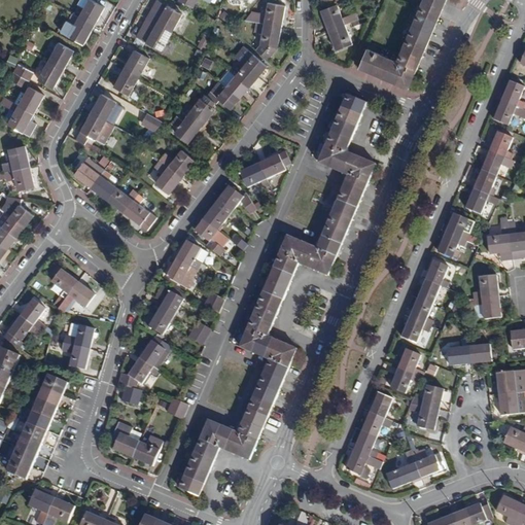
[(86,0),(77,15),(93,25),(103,6),(93,0),(86,0)]
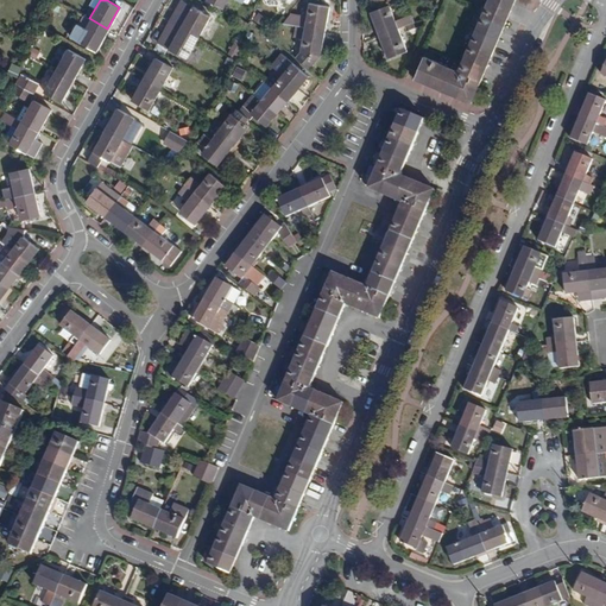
[(176,0),(166,18),(197,36),(209,14),(183,0),(176,0)]
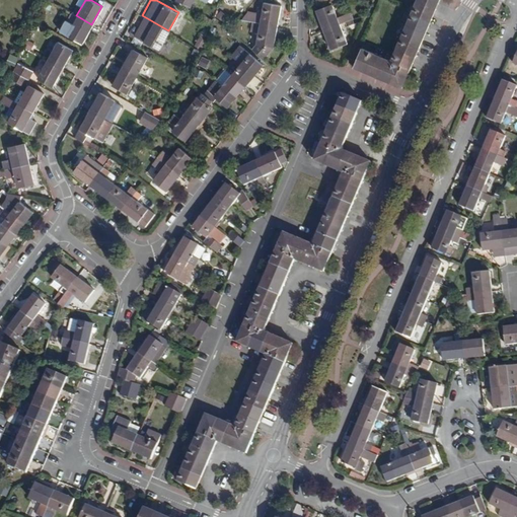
[(416,0),(411,11),(429,19),(434,7),(418,0),(416,0)]
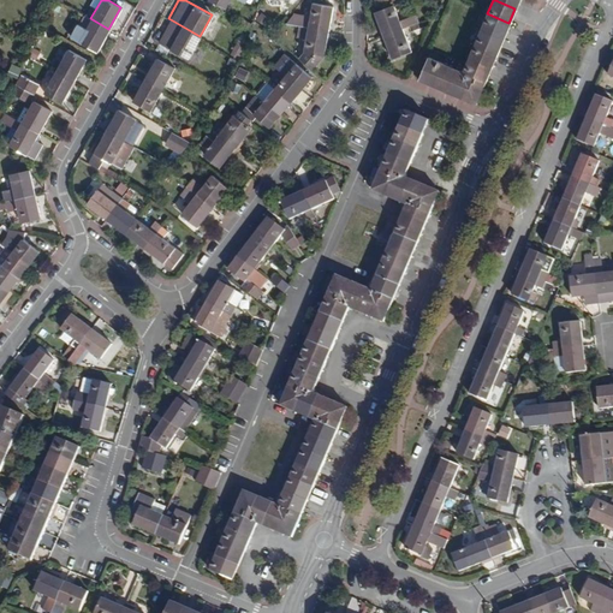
[(280,22),(297,24),(327,30),(332,5),(311,1),(309,17),(287,13),(280,22)]
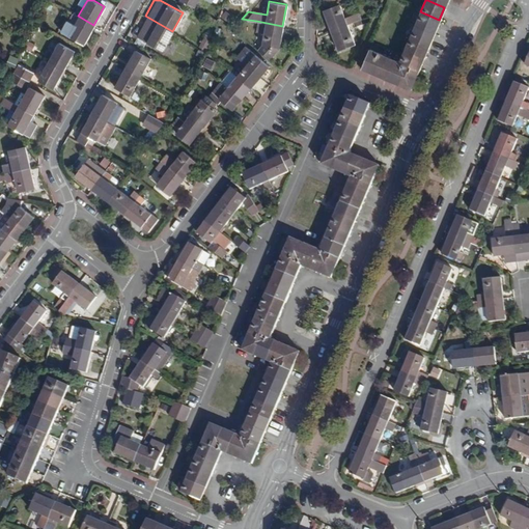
[(322,9),(330,29),(345,22),(360,17),(358,10),(343,17),(338,3),(322,9)]
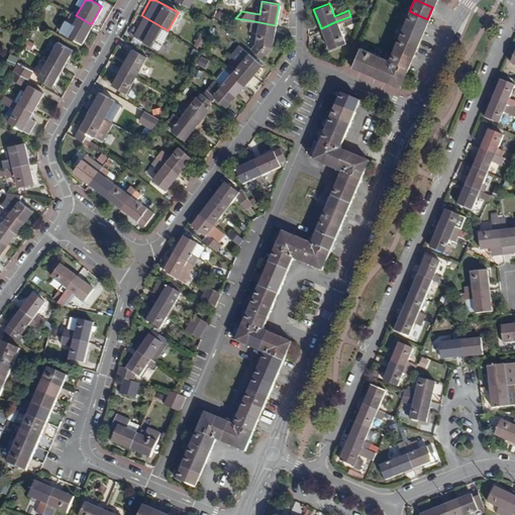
[(409,11),(403,23),(422,31),(427,19),(409,11)]
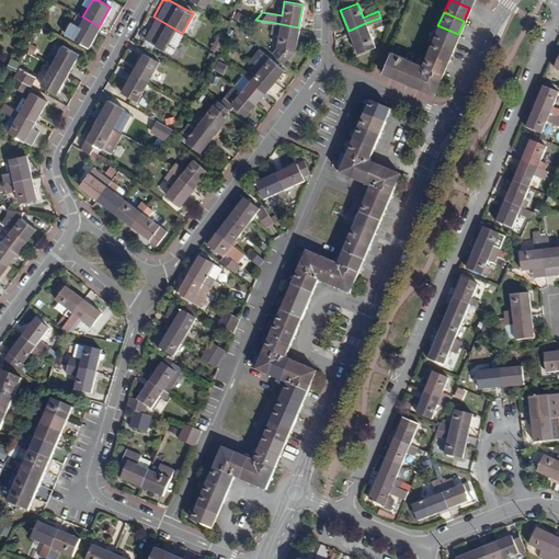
[(76,13),(71,21),(78,24),(82,16),(76,13)]
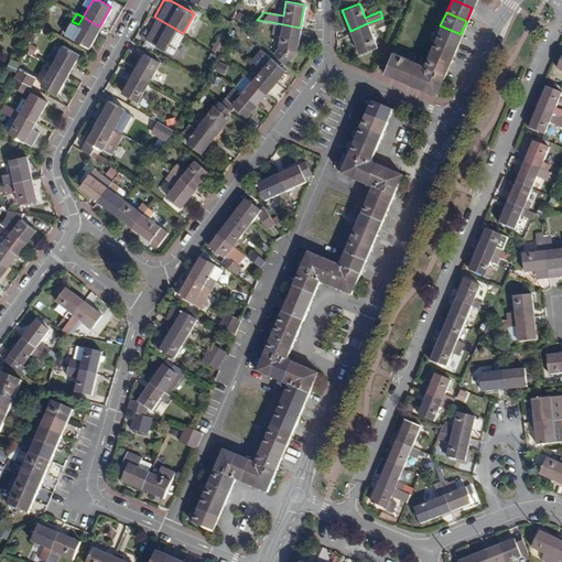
[(71,20),(63,32),(87,46),(99,26),(83,17),(78,24),(72,21),(71,20)]
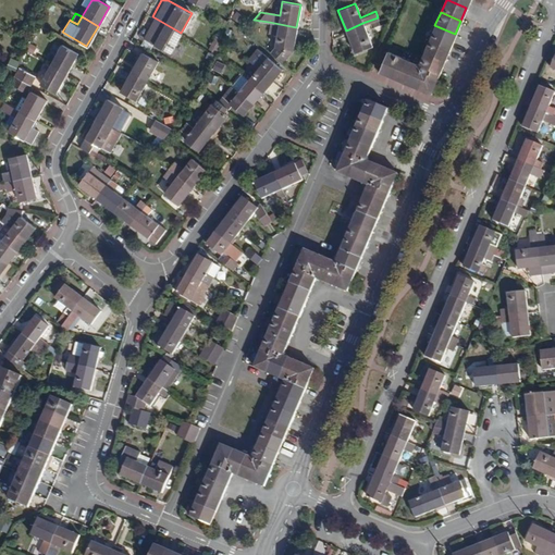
[(152,16),(142,37),(169,52),(181,33),(152,16)]
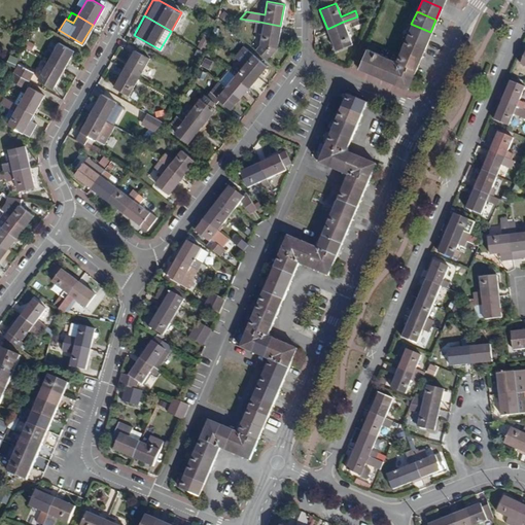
[(261,32),(259,43),(254,48),(267,59),(276,46),(280,26),(254,21),(253,30),(261,32)]
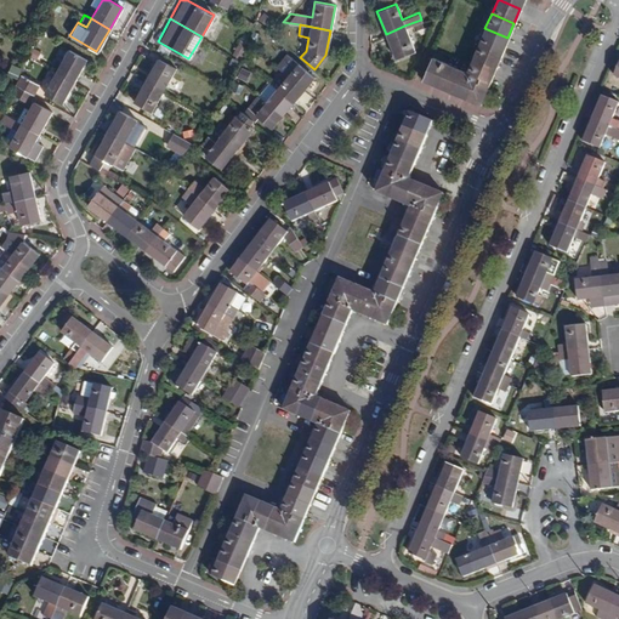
[(386,34),(395,57),(414,50),(404,26),(386,34)]
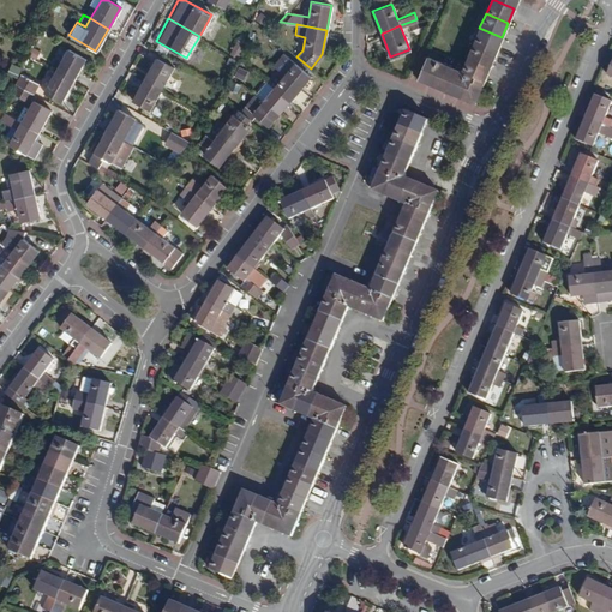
[(479,28),(473,42),(496,52),(502,37),(479,28)]
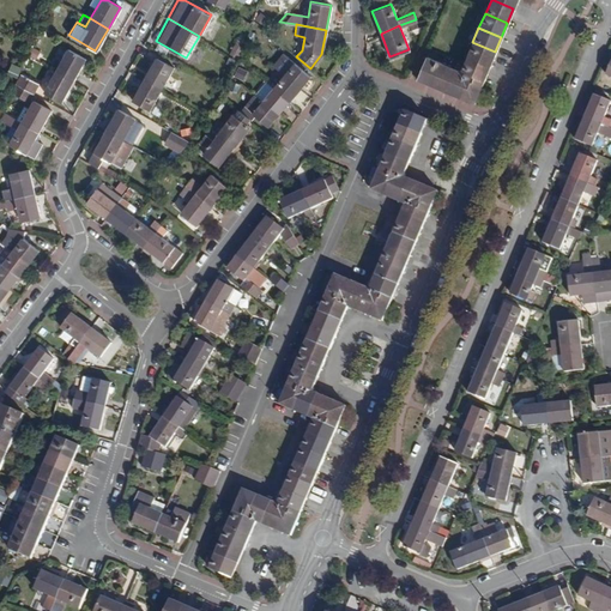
[(228,53),(235,58),(241,41),(236,37),(228,53)]
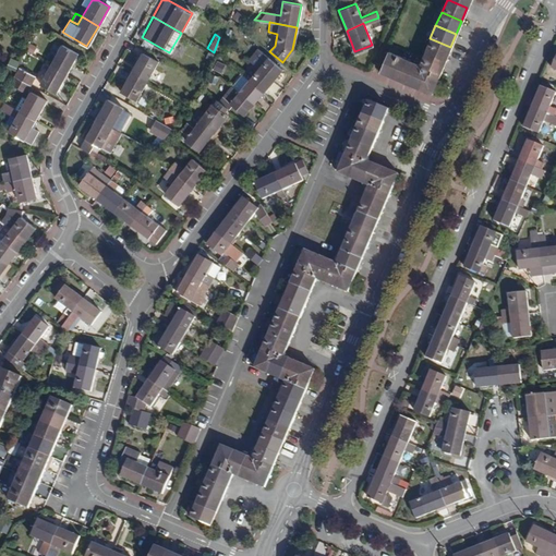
[(430,38),(424,51),(445,59),(450,47),(430,38)]
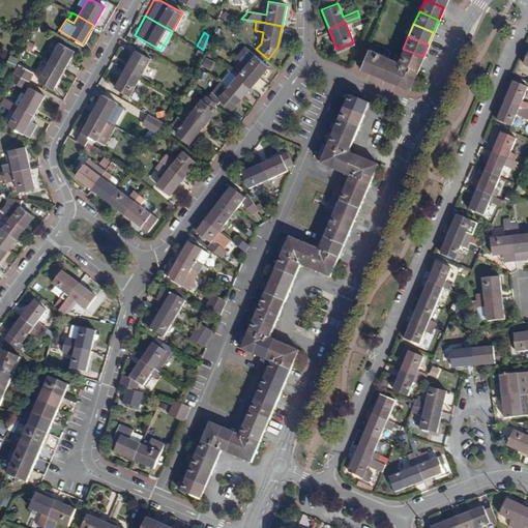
[(58,41),(48,60),(63,68),(74,50),(58,41)]
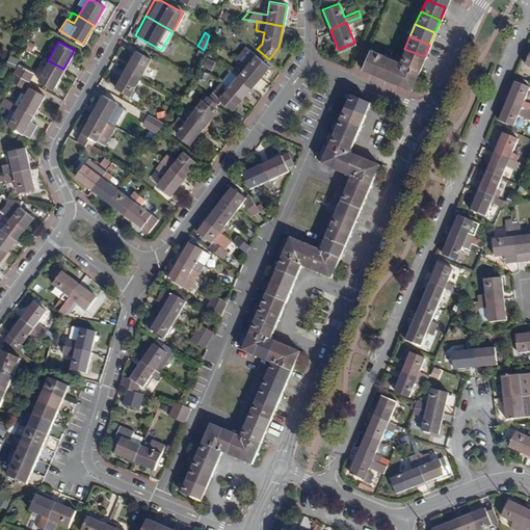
[(370,48),(362,68),(374,73),(381,53),(370,48)]
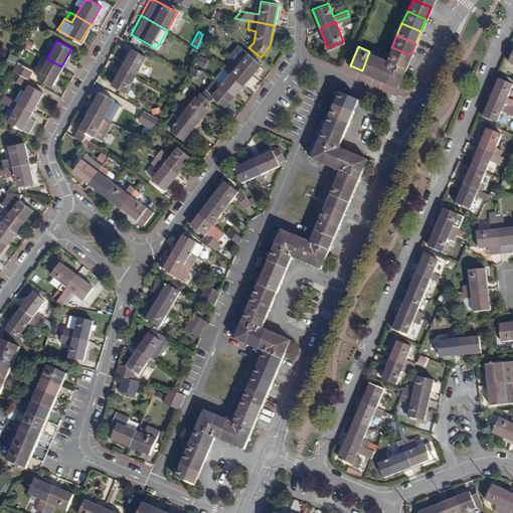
[(131,47),(120,65),(135,73),(145,55),(131,47)]
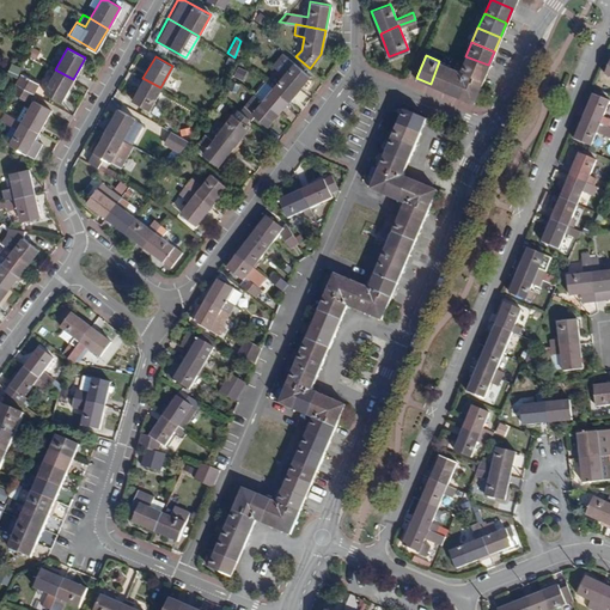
[(465,56),(459,69),(468,73),(482,79),(488,65),(465,56)]
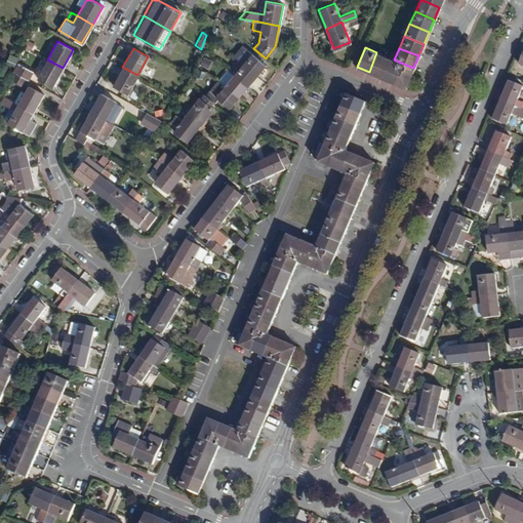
[(376,52),(369,72),(380,77),(389,57),(376,52)]
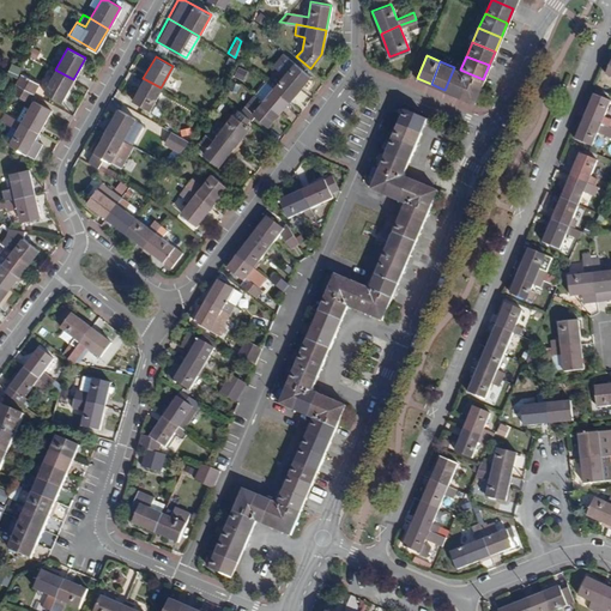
[(294,62),(283,76),(298,88),(309,74),(294,62)]
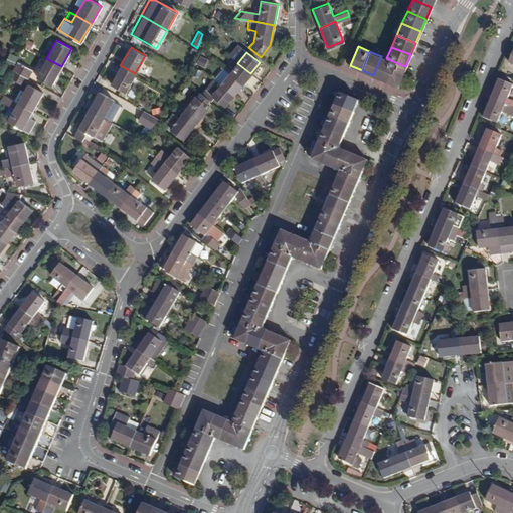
[(194,62),(202,65),(206,57),(197,54),(194,62)]
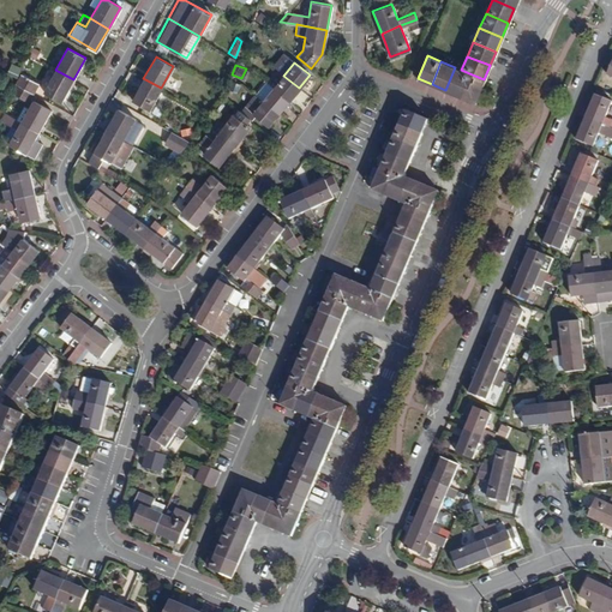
[(455,67),(445,90),(460,96),(469,73),(461,70),(455,67)]
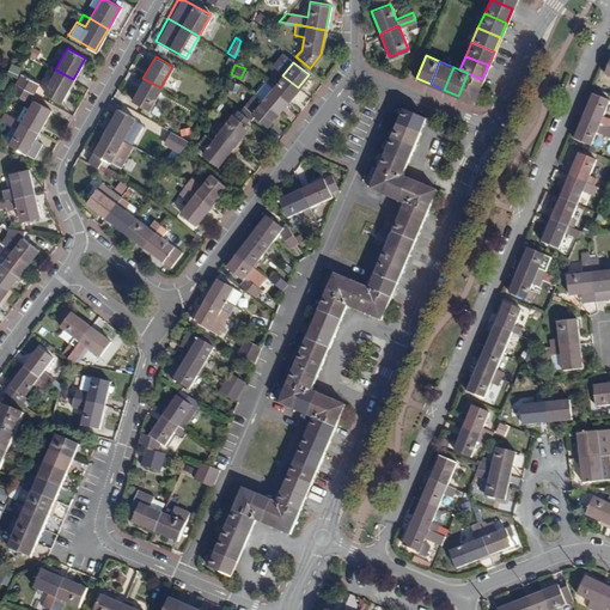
[(55,69),(43,91),(60,101),(73,79),(55,69)]
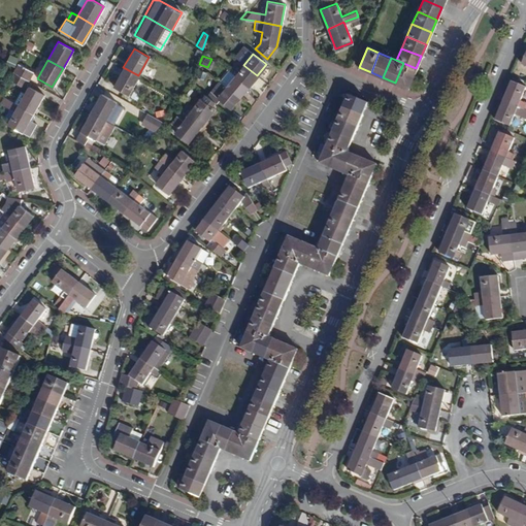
[(18,63),(12,71),(13,72),(28,79),(32,71),(18,63)]
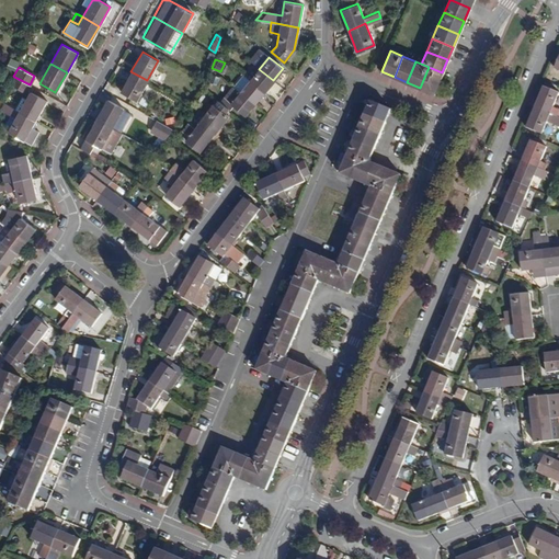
[(429,67),(420,88),(433,93),(442,72),(429,67)]
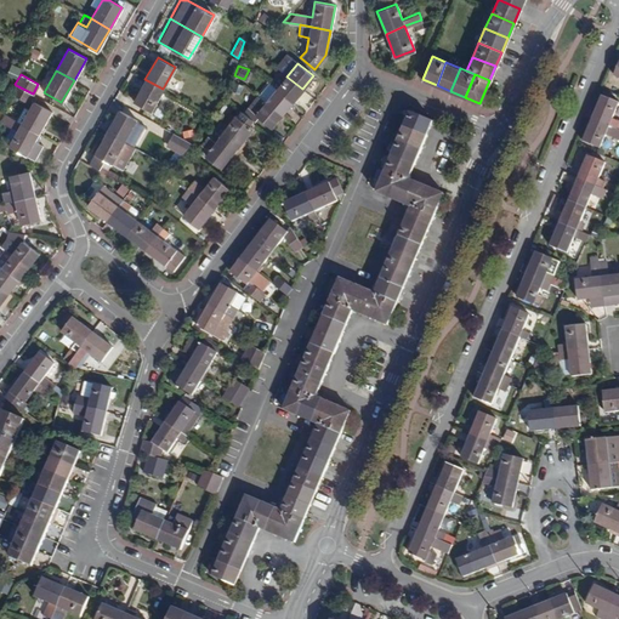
[(287,77),(276,89),(291,102),(302,89),(287,77)]
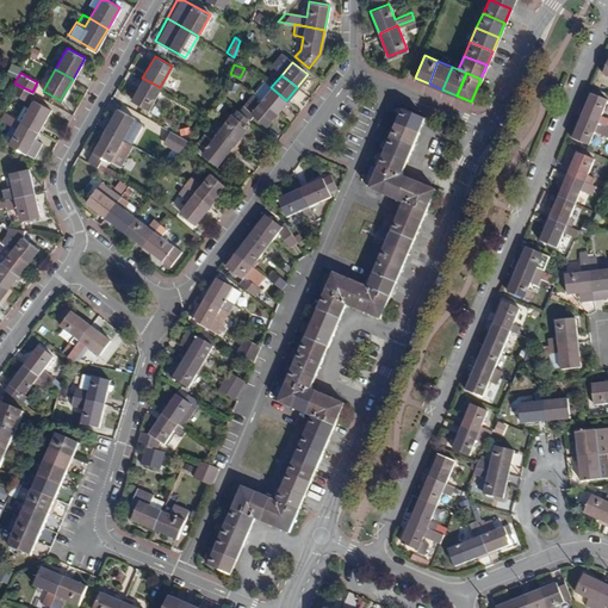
[(142,78),(130,99),(148,109),(160,87),(142,78)]
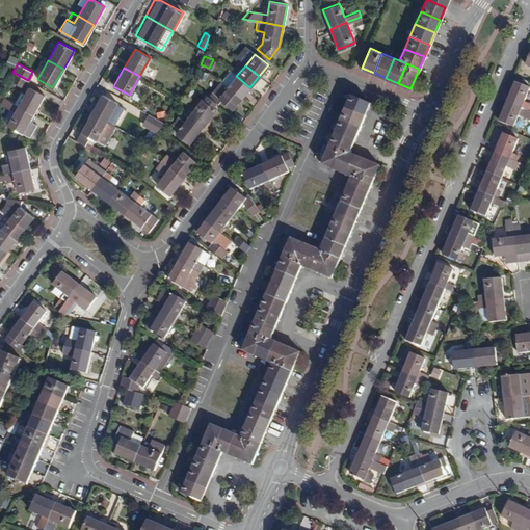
[(14,73),(10,80),(23,87),(28,80),(14,73)]
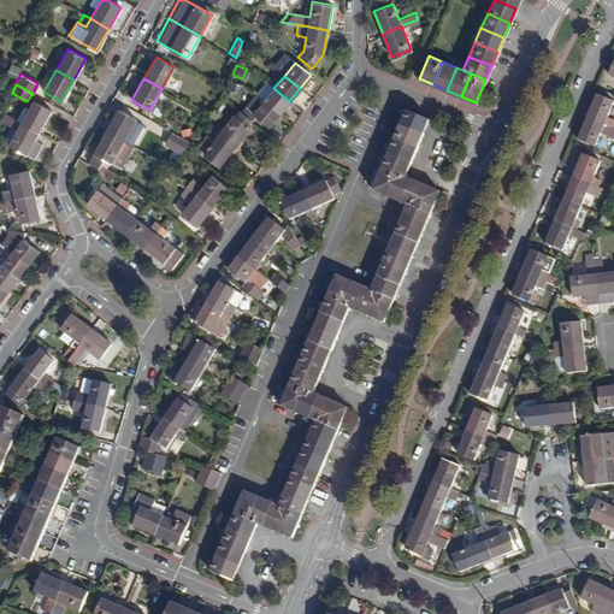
[(273,88),(263,100),(278,113),(289,101),(273,88)]
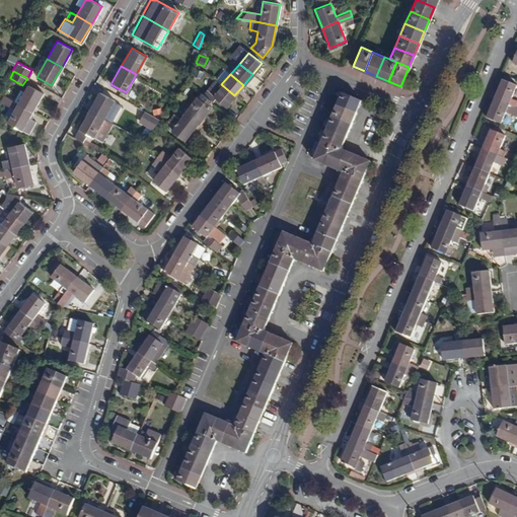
[(214,78),(202,93),(211,100),(212,101),(215,96),(226,105),(234,95),(221,84),(214,78)]
